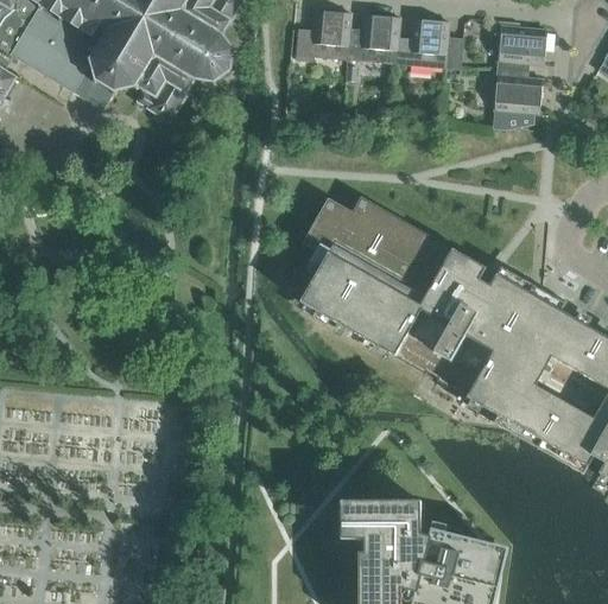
[(0,0),(0,26),(10,32),(4,44),(0,40),(0,48),(102,110),(113,93),(115,93),(115,89),(133,86),(134,89),(137,89),(135,86),(143,89),(135,101),(170,121),(188,93),(187,91),(195,77),(211,81),(211,84),(215,83),(215,81),(228,70),(232,72),(233,69),(229,67),(232,51),(235,50),(235,46),(230,46),(221,33),(229,21),(244,0),(0,0)]
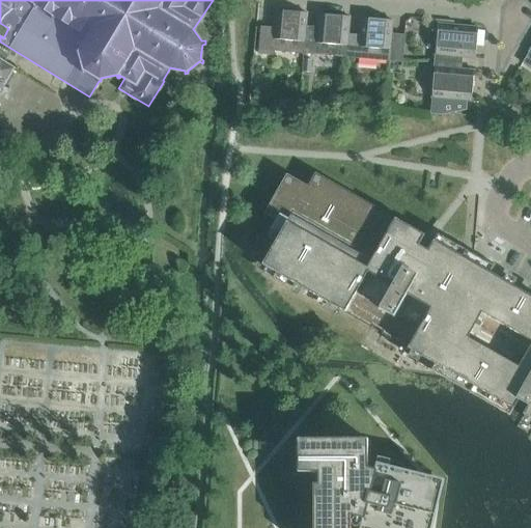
[(260,27),(258,52),(273,54),(273,50),(302,52),(305,26),(306,11),(275,9),(274,28),(260,27)]
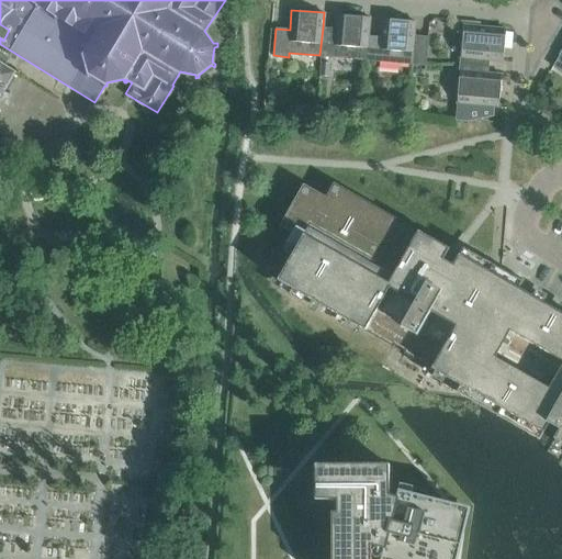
[(319,55),(366,58),(368,35),(369,17),(337,13),(336,29),(323,28),(319,55)]
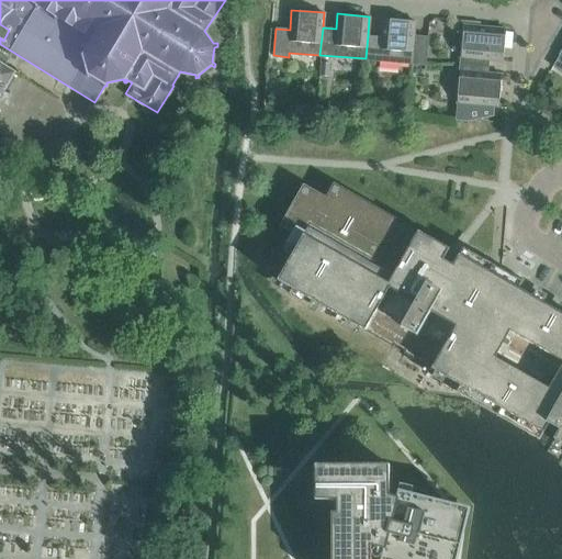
[(366,58),(411,63),(413,35),(415,20),(382,18),(381,36),(368,35),(366,58)]
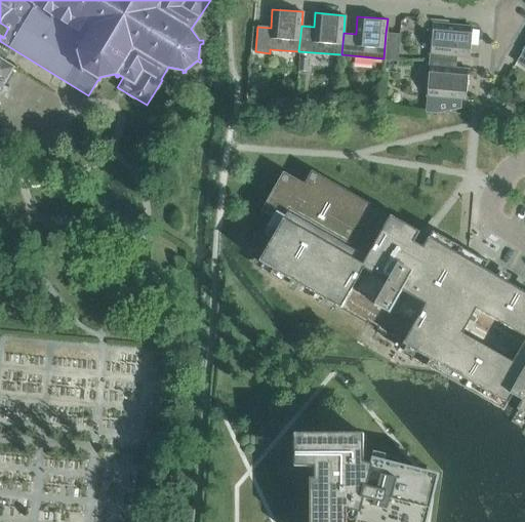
[(469,55),(472,26),(433,22),(430,58),(454,61),(455,54),(469,55)]
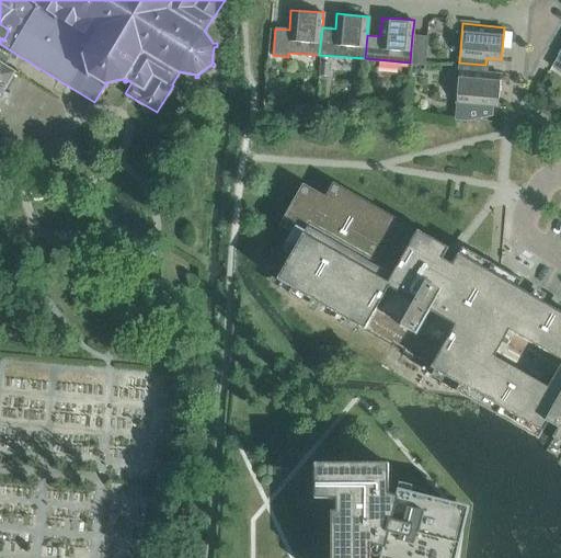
[(0,92),(13,71),(0,63),(0,37),(3,41),(9,30),(0,24),(0,92)]
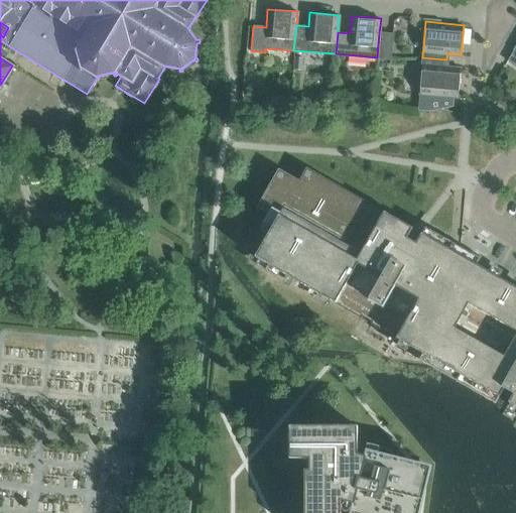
[(392,33),(379,32),(377,57),(390,58),(392,33)]
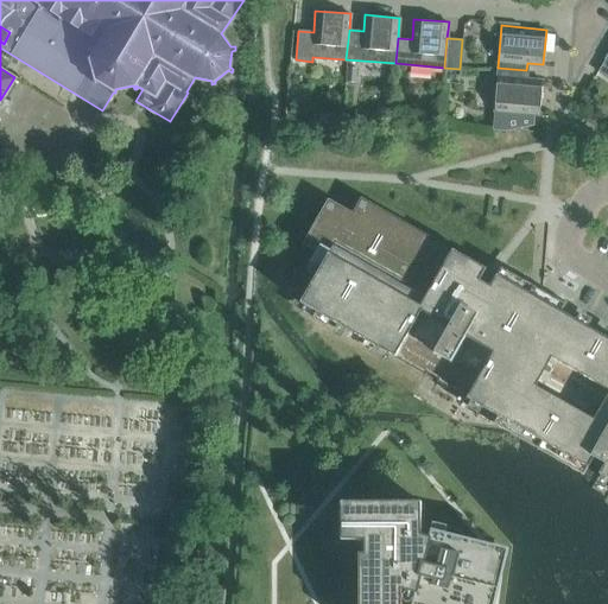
[(607,61),(605,58),(597,70),(607,75),(607,61)]
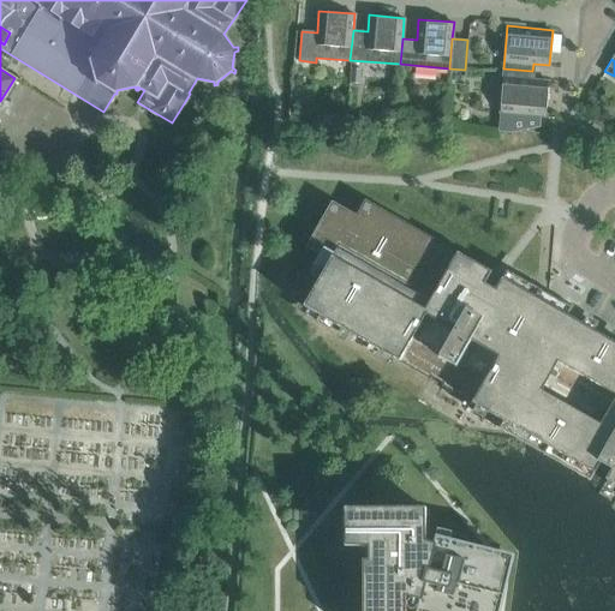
[(351,65),(350,81),(359,81),(360,66),(351,65)]
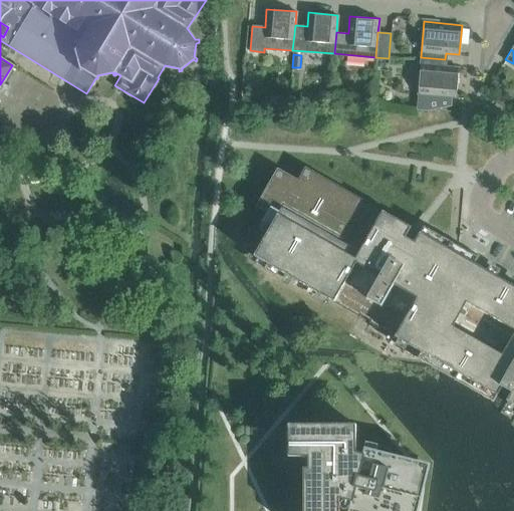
[(445,65),(445,59),(421,57),(417,92),(456,96),(458,66),(445,65)]
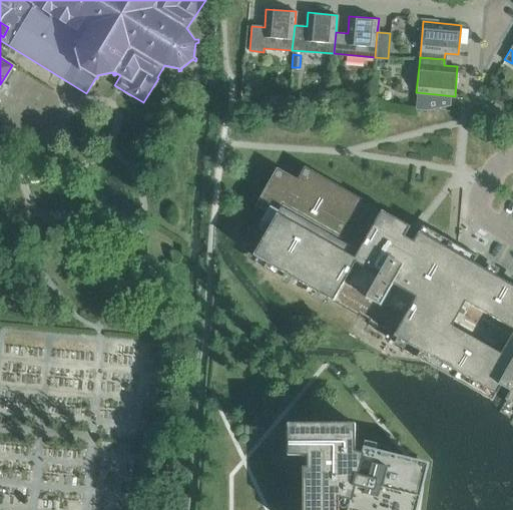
[(512,285),(461,256),(465,248),(434,230),(431,237),(414,227),(305,164),(297,177),(277,166),(255,203),(276,215),(253,253),(359,315),(360,313),(369,318),(368,320),(432,357),(427,364),(479,394),(484,386),(512,402),(512,285)]
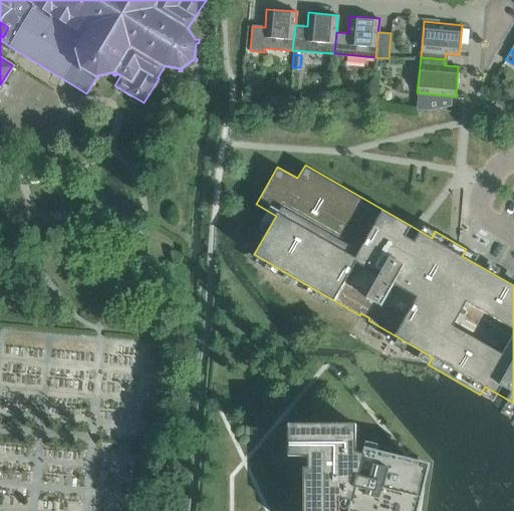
[(355,466),(355,424),(225,424),(225,510),(355,510),(355,486),(367,489),(372,470),(355,466)]
